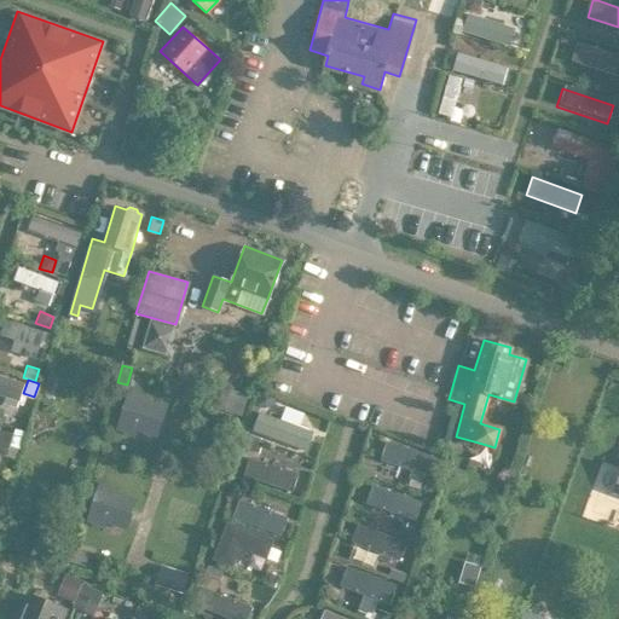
[(136,431),(157,438),(166,405),(145,399),(146,394),(127,388),(114,429),(134,435),(136,431)]
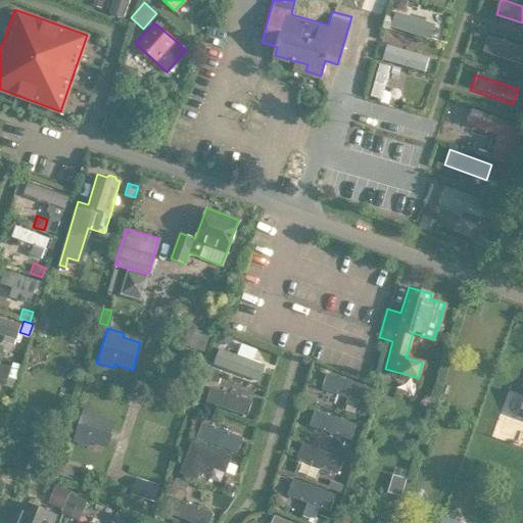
[(208,333),(194,328),(188,345),(202,350),(208,333)]
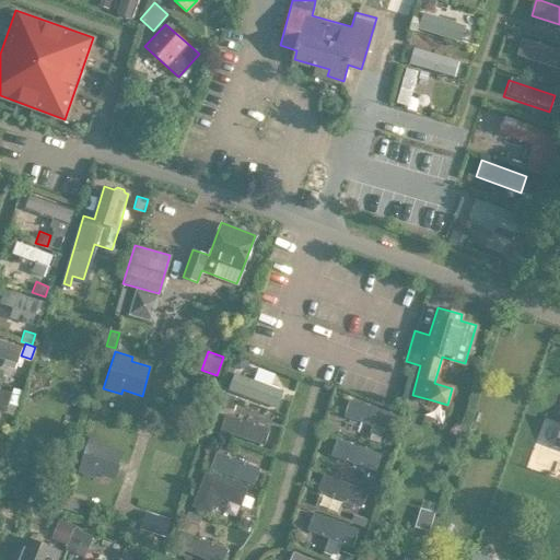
[(339,415),(385,430),(391,413),(346,398),(339,415)]
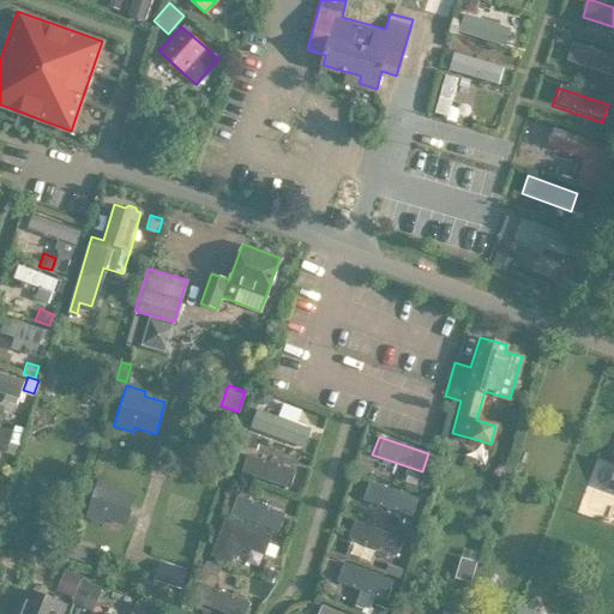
[(246,453),(240,471),(289,489),(296,471),(246,453)]
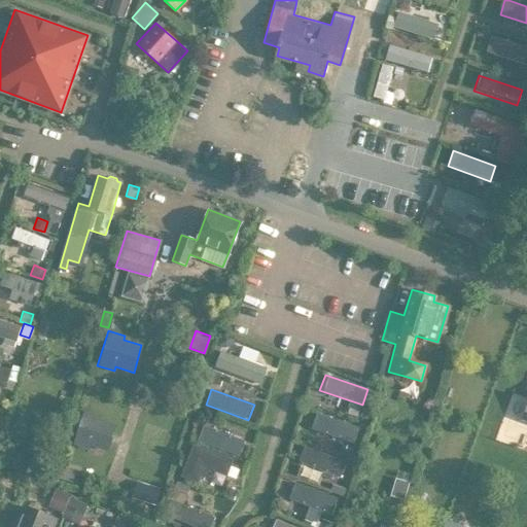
[(314,406),(309,421),(351,435),(357,420),(314,406)]
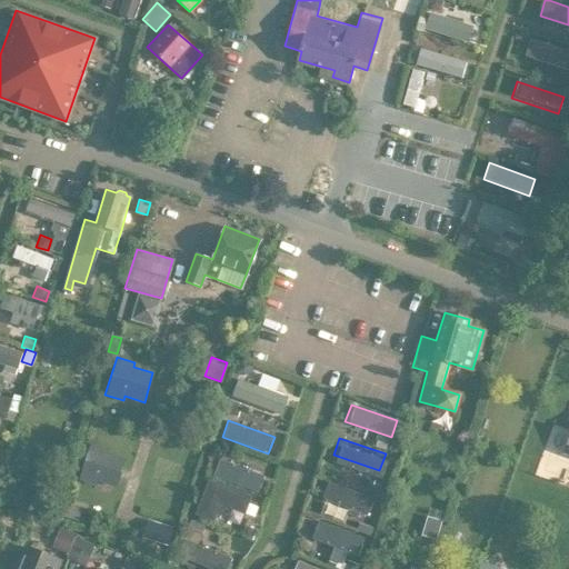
[(78,479),(95,485),(97,480),(117,487),(126,458),(106,451),(108,447),(90,441),(78,479)]
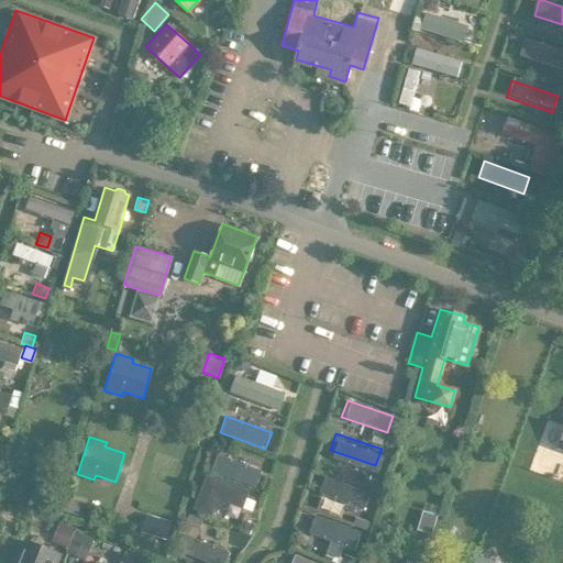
[(207,468),(253,485),(258,468),(213,452),(207,468)]
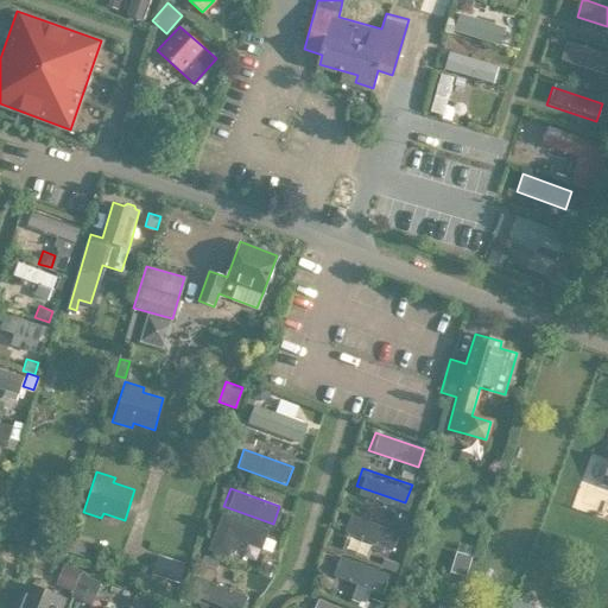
[(270,532),(221,515),(215,533),(264,550),(270,532)]
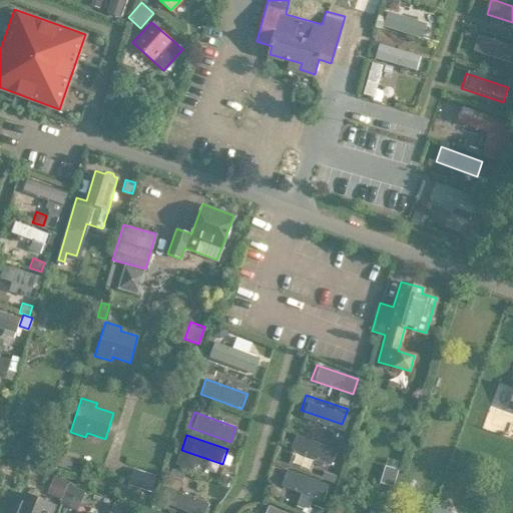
[(30,443),(24,458),(45,466),(51,451),(30,443)]
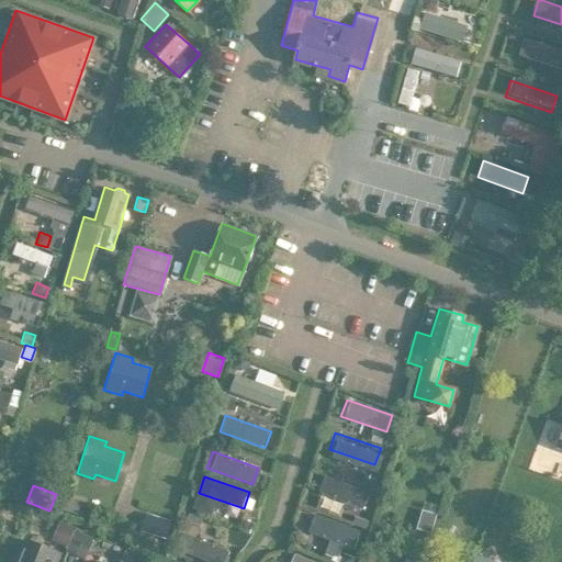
[(67,497),(63,509),(76,513),(80,501),(67,497)]
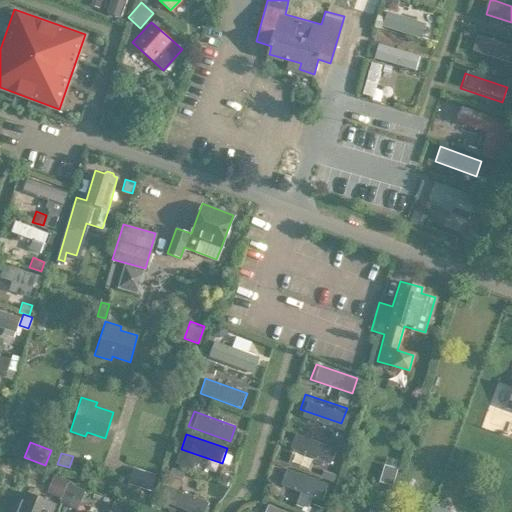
[(382,463),(377,481),(391,485),(396,467),(398,460),(385,456),(382,463)]
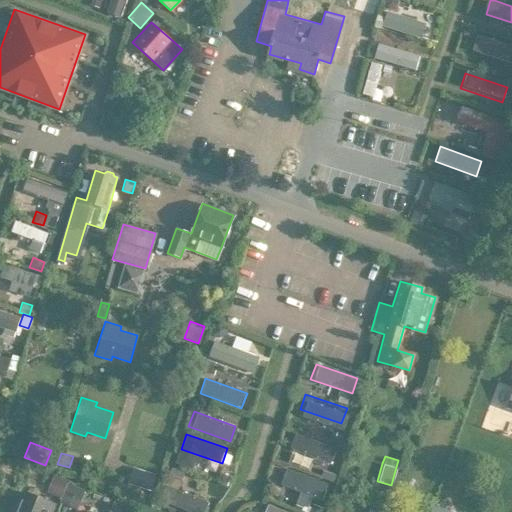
[(281,463),(276,478),(317,493),(323,478),(281,463)]
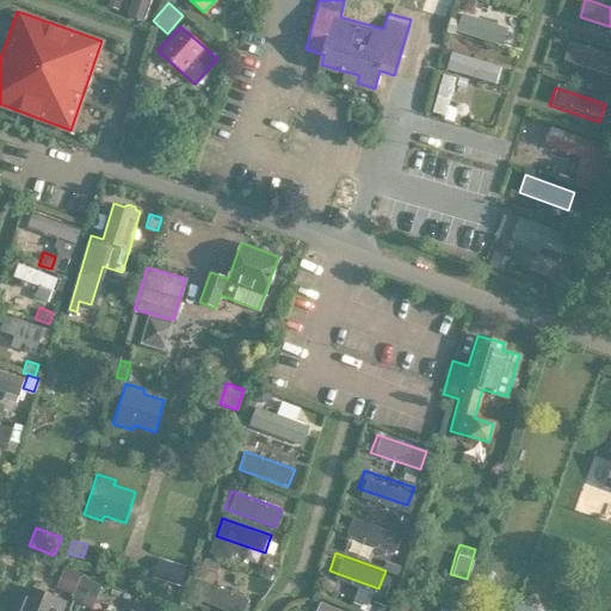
[(150,576),(179,585),(185,567),(156,557),(150,576)]
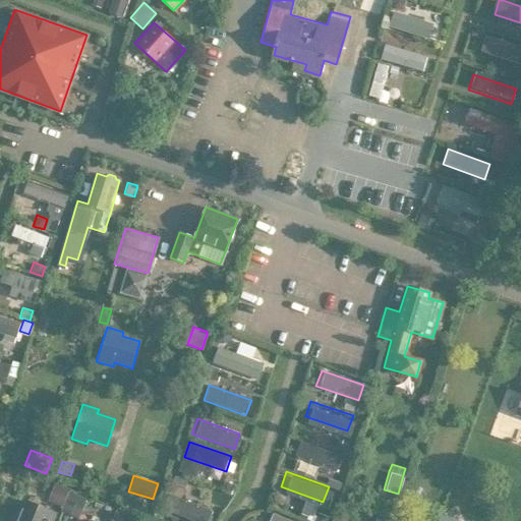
[(55,482),(49,501),(62,506),(68,490),(69,487),(62,485),(55,482)]
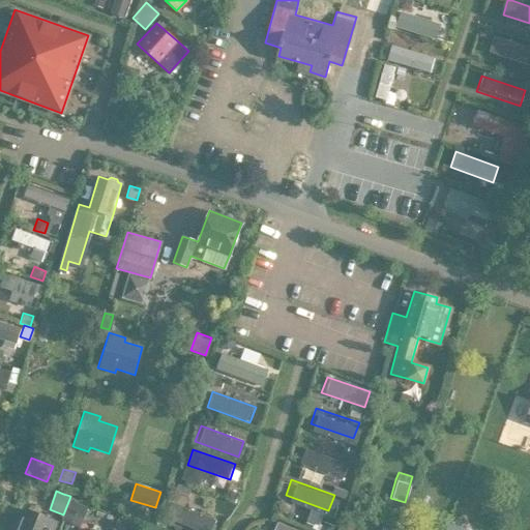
[(171,498),(166,513),(208,529),(214,513),(171,498)]
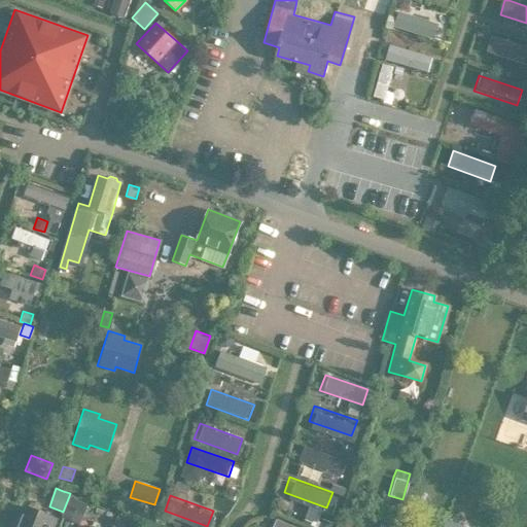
[(63,512),(62,516),(63,516),(75,521),(79,522),(86,502),(82,501),(70,496),(69,496),(63,512)]
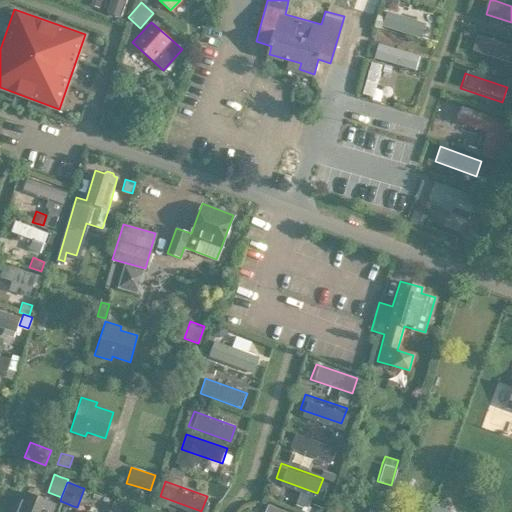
[(23,491),(14,511),(48,511),(52,503),(51,502),(41,498),(23,491)]
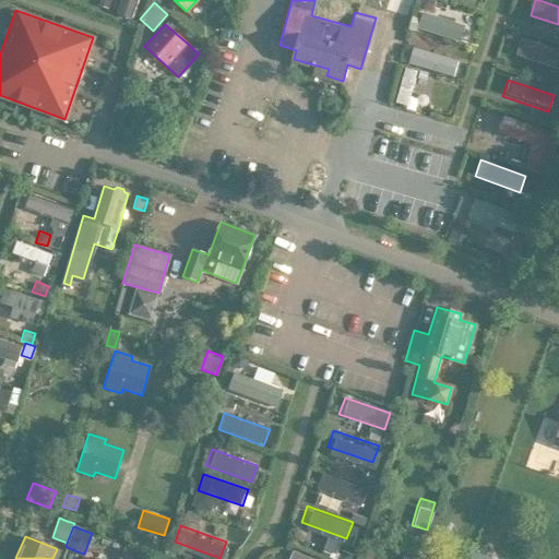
[(144,558),(146,552),(123,546),(118,558),(96,558),(144,558)]
